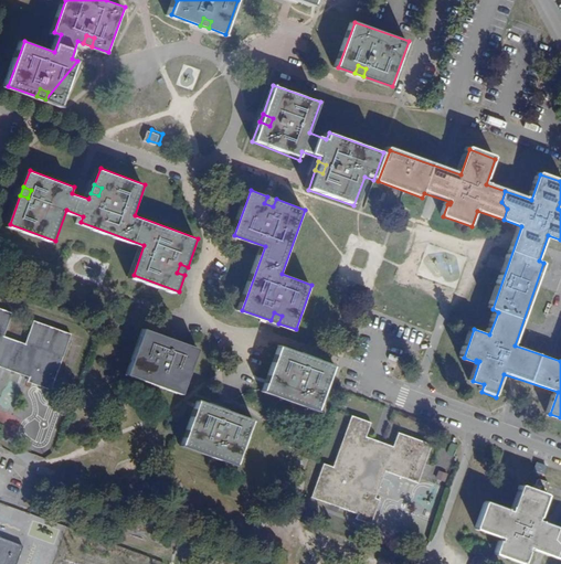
[(273,206),(276,199),(267,197),(264,203),(273,206)]
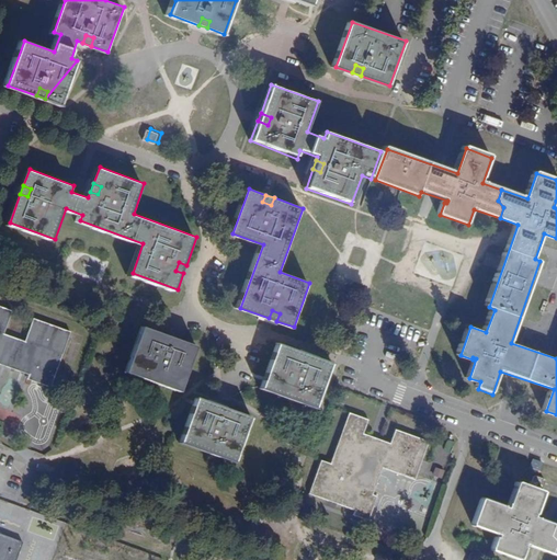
[(175,271),(183,273),(186,265),(179,262),(175,271)]
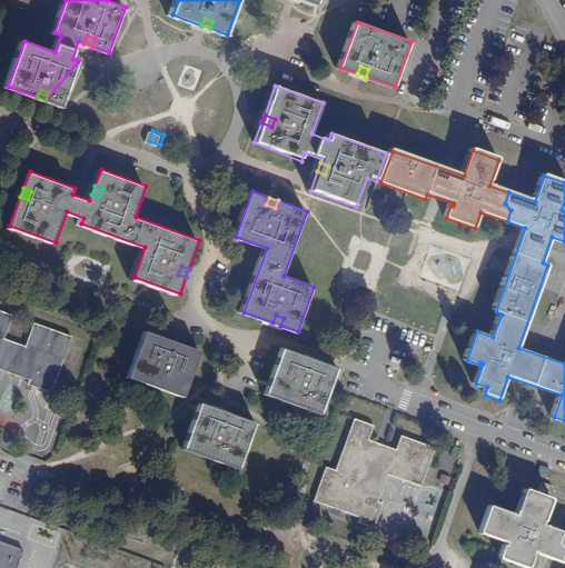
[(0,367),(33,379),(32,384),(56,391),(76,336),(38,322),(30,345),(8,338),(16,314),(0,308),(0,367)]
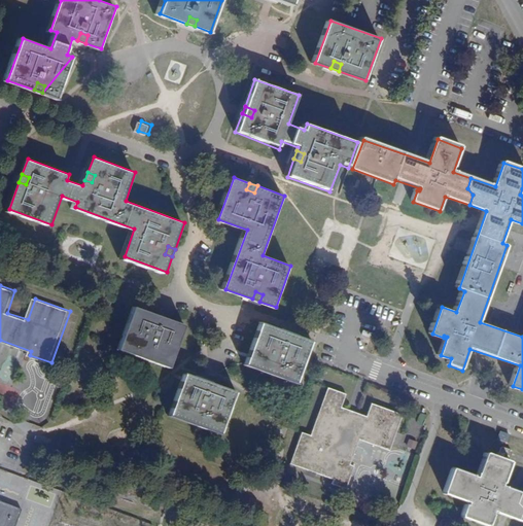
[(252,299),(259,302),(263,294),(255,291),(252,299)]
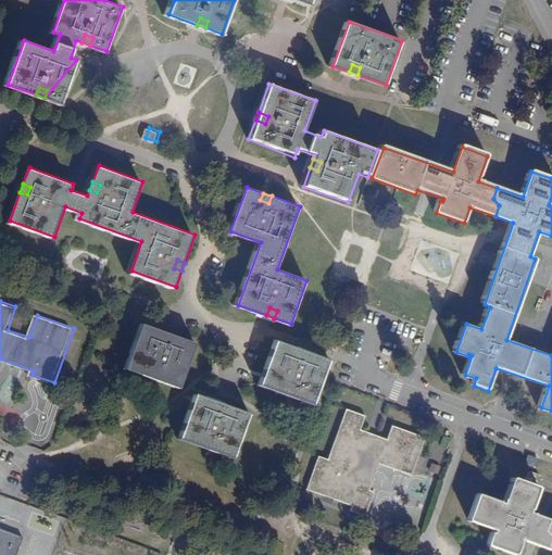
[(172,341),(174,333),(145,323),(129,367),(183,386),(198,341),(183,336),(180,343),(172,341)]
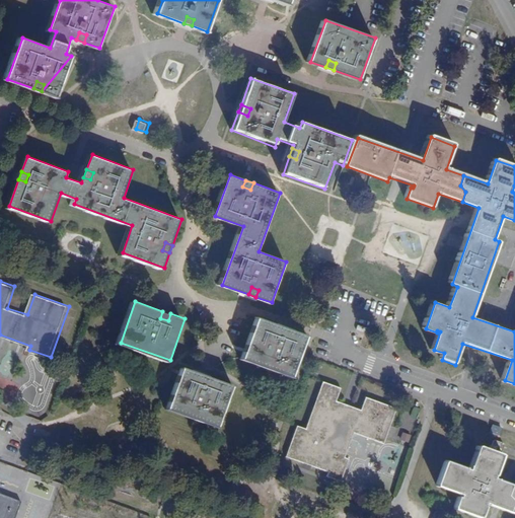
[(170,313),(162,311),(160,318),(168,320),(170,313)]
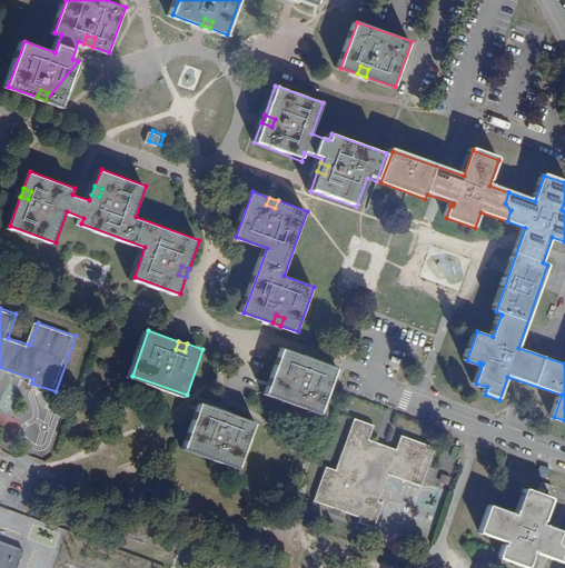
[(259,345),(257,351),(269,355),(271,348),(259,345)]
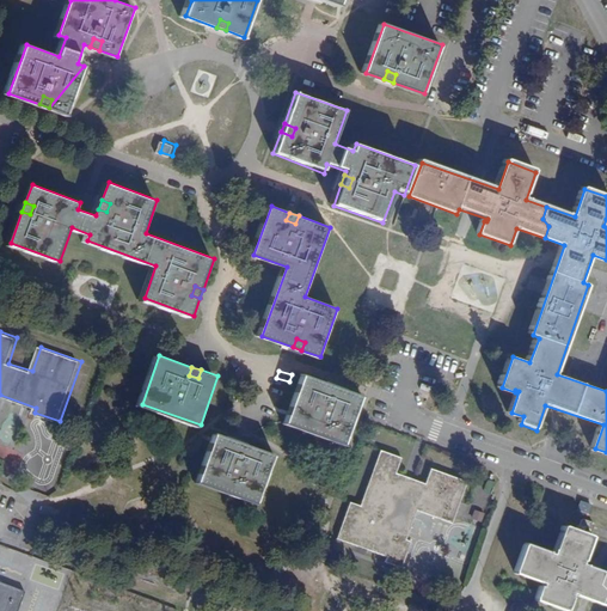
[(335,395),(338,386),(306,374),(288,423),(347,445),(365,396),(347,390),(343,398),(335,395)]
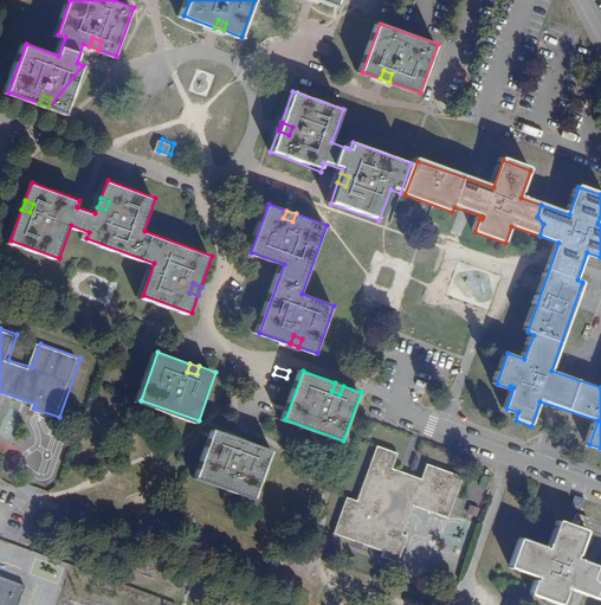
[(343,386),(335,383),(331,391),(340,394),(343,386)]
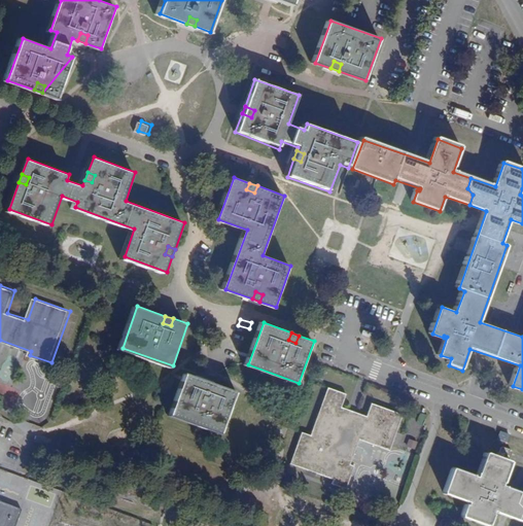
[(202,385),(204,378),(188,373),(174,415),(223,432),(239,390),(212,381),(209,388),(202,385)]
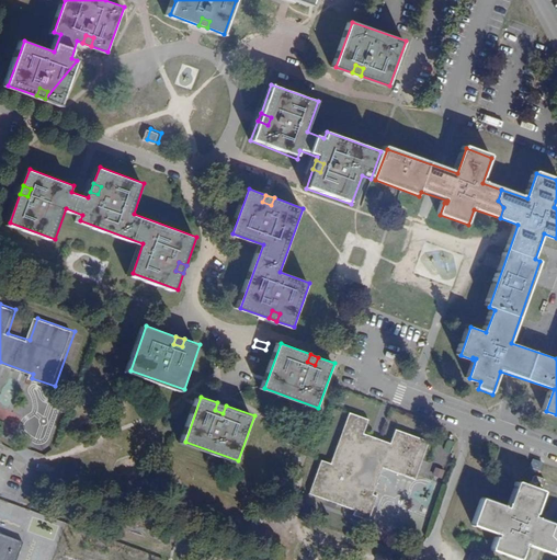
[(226,406),(217,402),(215,410),(223,413),(226,406)]
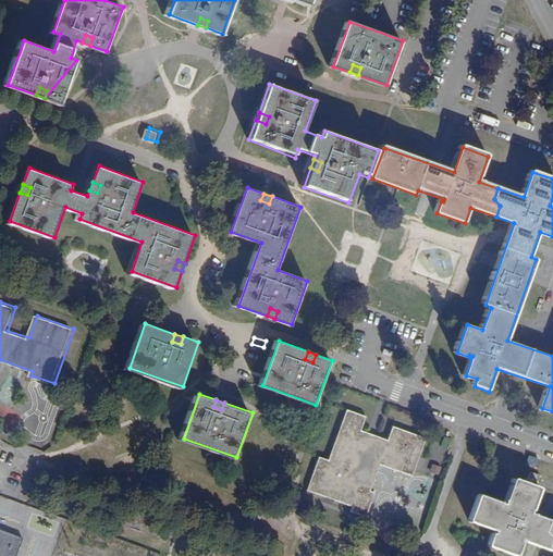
[(0,420),(15,431),(26,416),(3,400),(0,406),(0,420)]
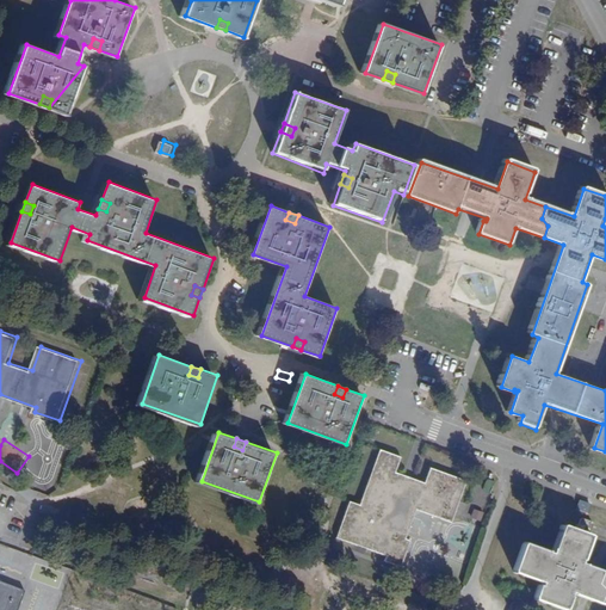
[(353,501),(340,537),(390,555),(389,560),(404,566),(413,540),(409,538),(419,509),(456,521),(469,480),(433,468),(428,482),(399,472),(404,456),(384,449),(365,505),(353,501)]
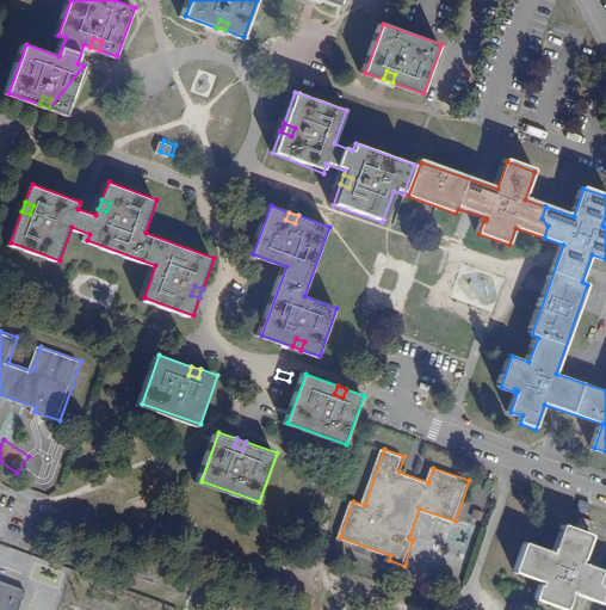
[(486,522),(489,511),(480,507),(476,518),(486,522)]
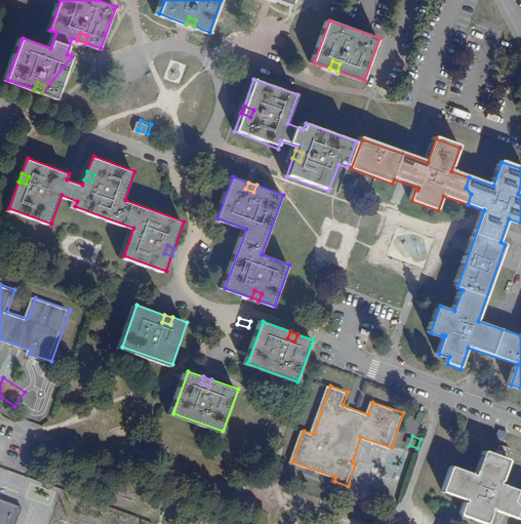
[(510,458),(513,450),(512,447),(505,445),(502,446),(498,455),(486,450),(478,475),(453,466),(445,490),(469,498),(468,502),(467,501),(463,514),(489,523),(494,509),(520,518),(520,489),(503,483),(511,459),(510,458)]
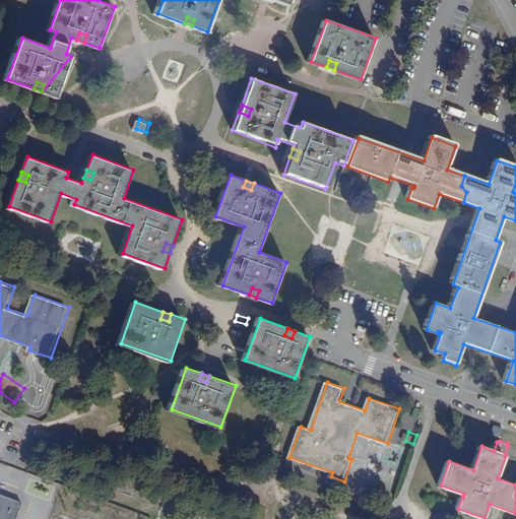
[(0,518),(17,518),(24,501),(0,492),(0,518)]
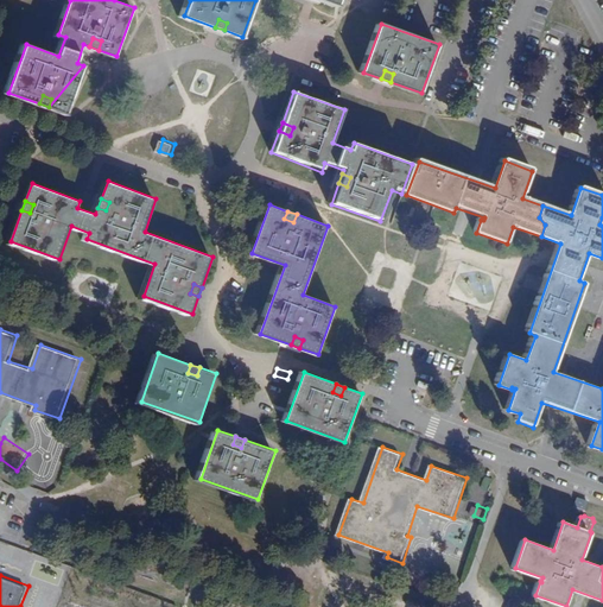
[(135,606),(132,596),(106,606),(83,606),(71,602),(70,606),(135,606)]
